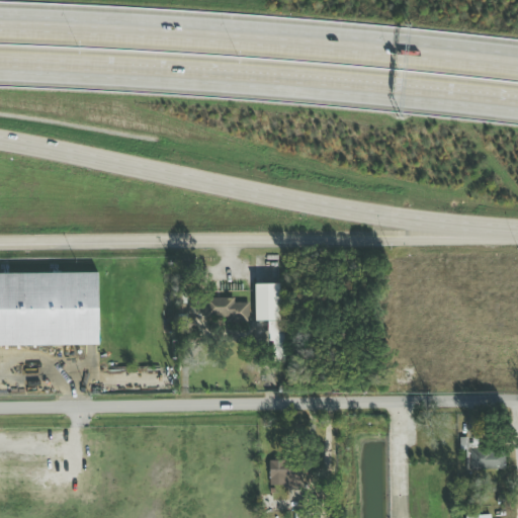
[(0,346),(98,345),(97,273),(0,274),(0,346)]
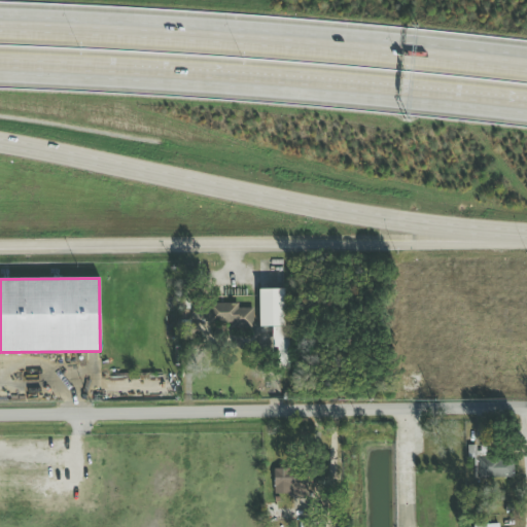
[(284,289),(258,289),(259,327),(285,326),(284,289)]
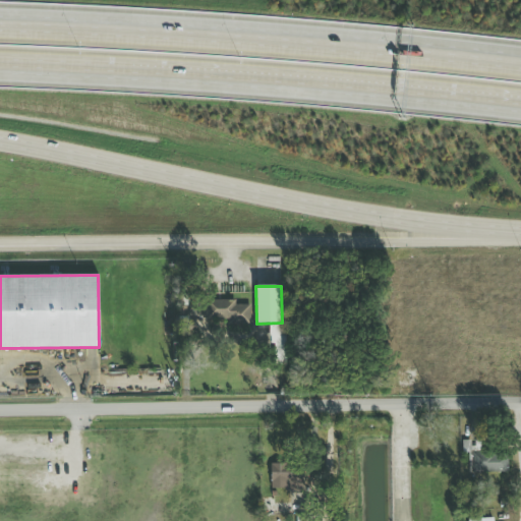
[(250,323),(250,304),(236,304),(236,300),(204,300),(204,322),(250,323)]
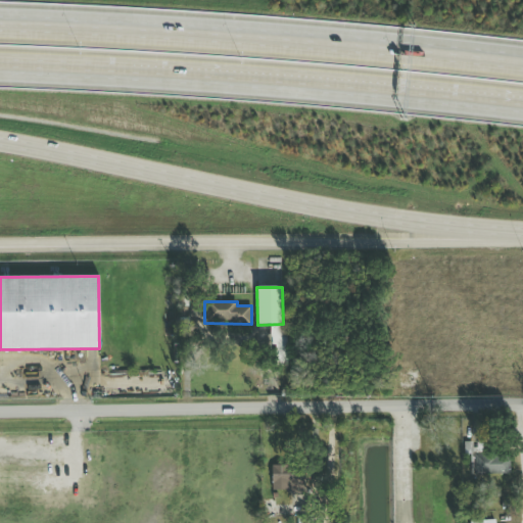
[(273,366),(287,365),(286,325),(271,325),(273,366)]
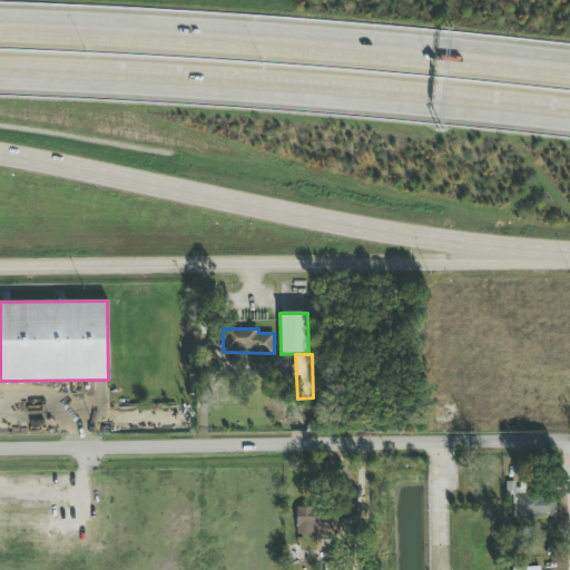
[(523,494),(523,483),(504,483),(504,495),(511,495),(511,517),(553,517),(553,494),(523,494)]
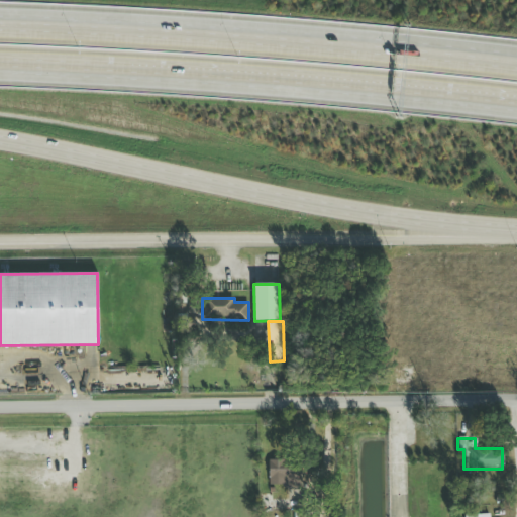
[(269,487),(302,487),(301,460),(268,460),(269,487)]
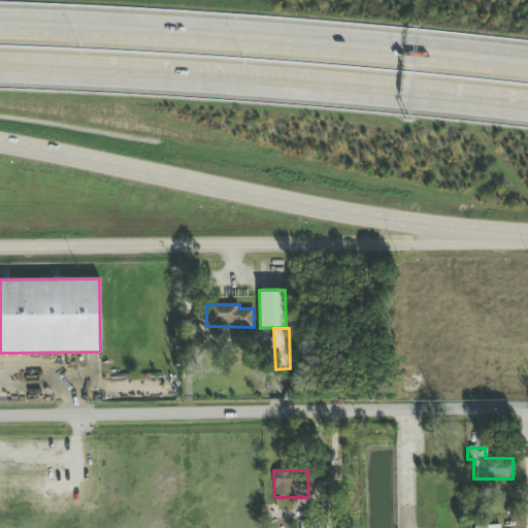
All buildings are outlined.
